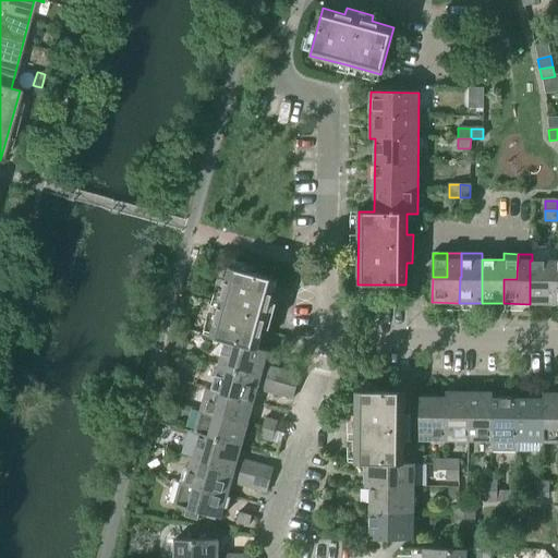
[(530,304),(556,304),(557,261),(532,261),(530,261),(530,304)]
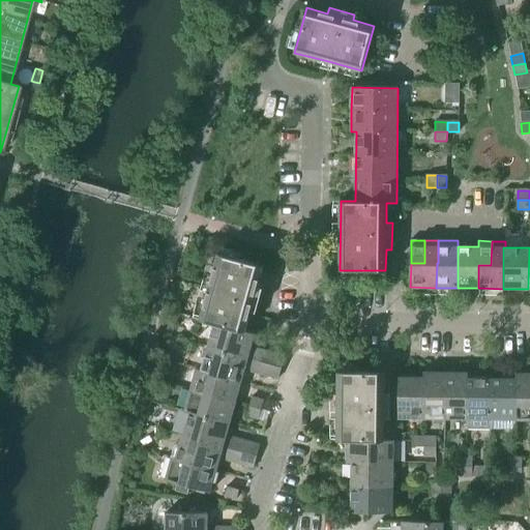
[(200,320),(214,324),(214,323),(244,331),(245,330),(251,312),(256,313),(263,288),(258,286),(263,266),(218,254),(200,320)]
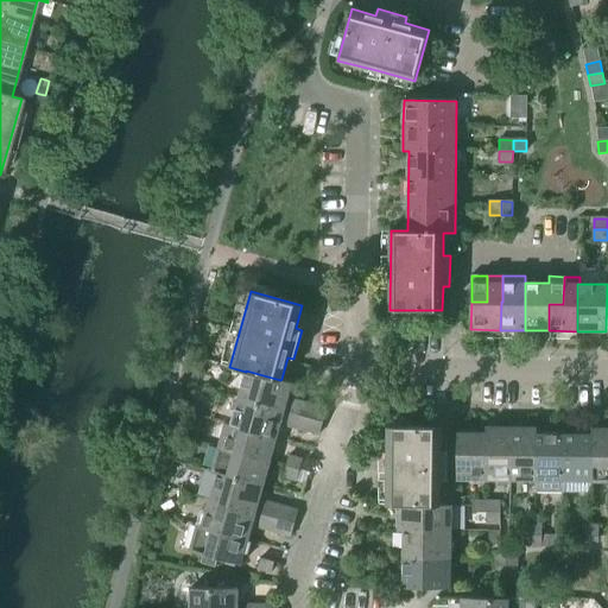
[(246,372),(239,398),(323,422),(327,409),(293,399),(293,401),(287,400),(292,382),(282,379),(280,380),(246,371),(246,372)]
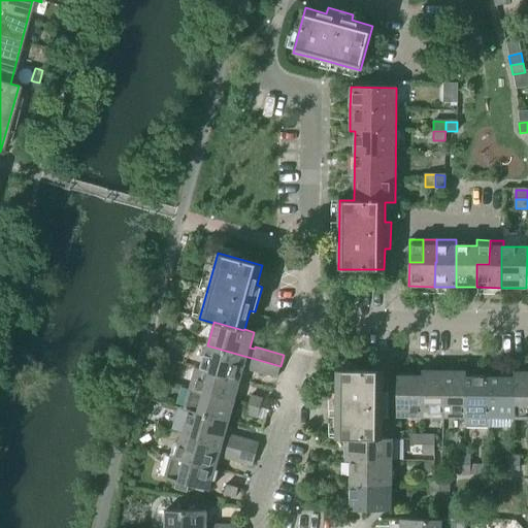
[(207,345),(201,368),(200,369),(240,380),(244,366),(250,368),(249,370),(277,377),(281,366),(207,345)]
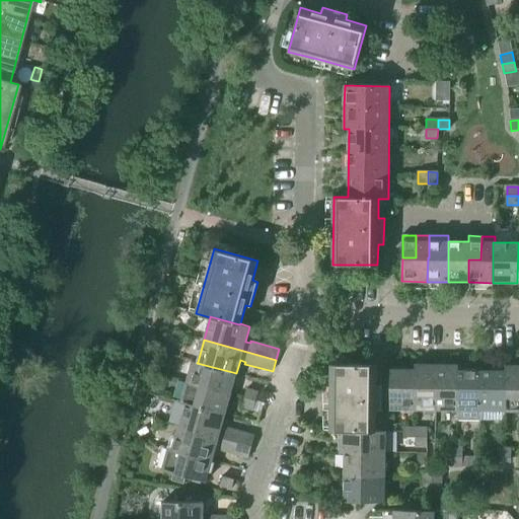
[(193,361),(187,382),(230,394),(236,373),(197,363),(198,362),(193,361)]
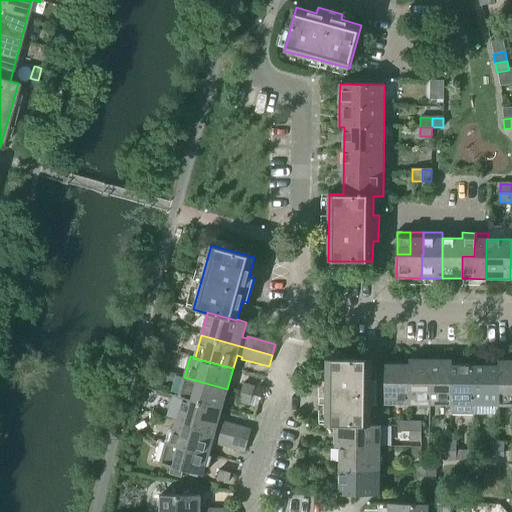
[(326,426),(335,426),(335,425),(370,425),(371,406),(376,405),(377,380),(371,380),(371,359),(327,358),(326,388),(325,388),(325,390),(326,390),(326,394),(325,394),(325,396),(326,396),(326,426)]
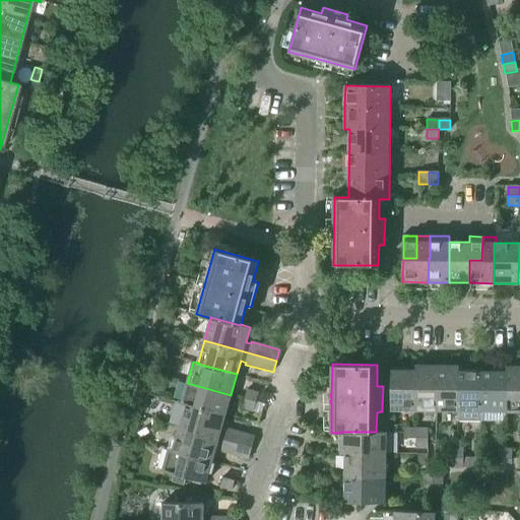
[(416,410),(437,411),(438,366),(415,366),(415,371),(416,371),(416,410)]
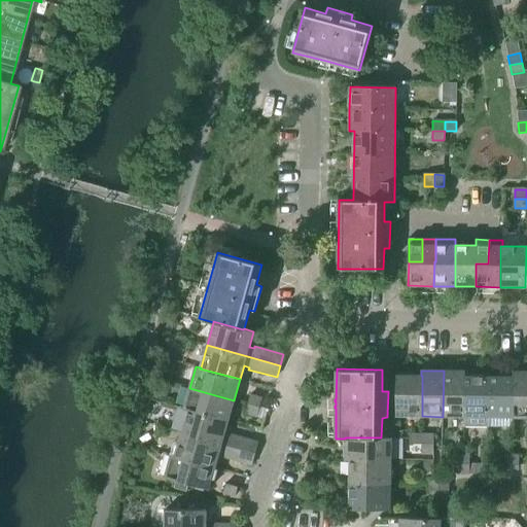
[(443,417),(464,417),(464,376),(465,376),(465,371),(444,371),(443,417)]
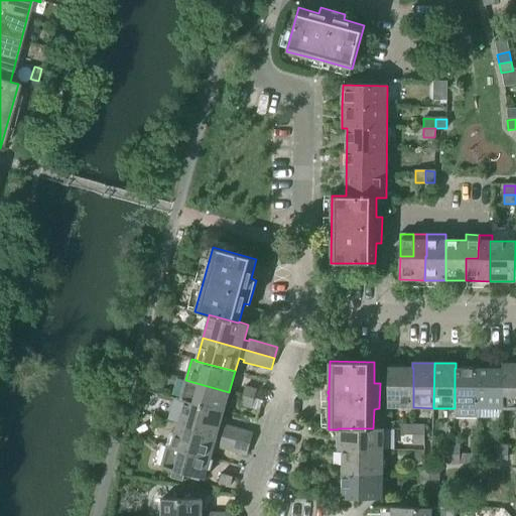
[(515,363),(502,364),(502,369),(503,369),(502,408),(515,408),(515,363)]
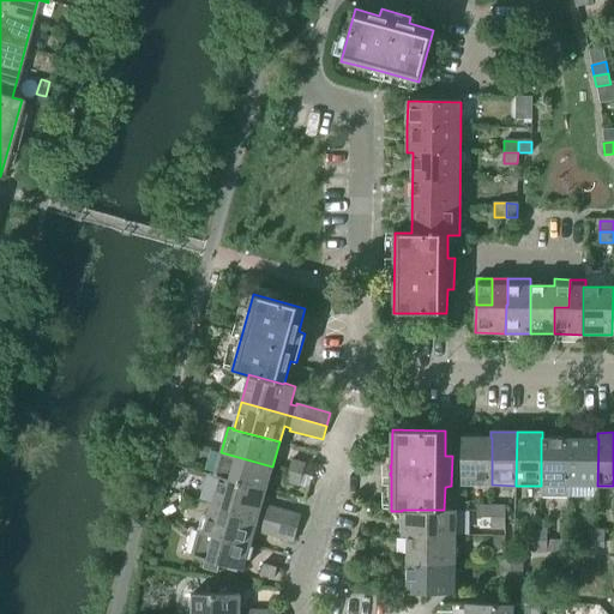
[(461,485),(492,485),(492,438),(491,438),(462,437),(461,485)]
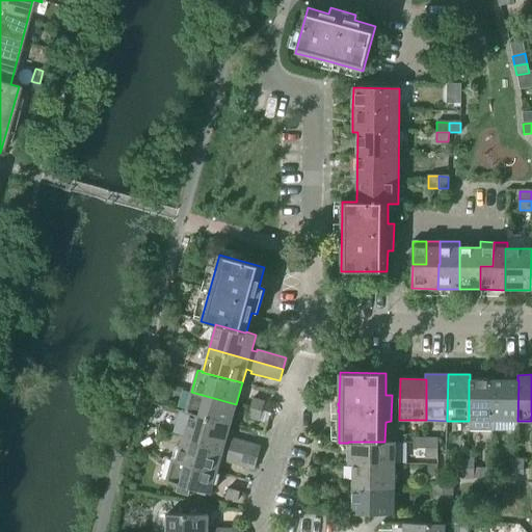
[(468,430),(493,430),(493,379),(470,379),(469,379),(469,421),(468,430)]
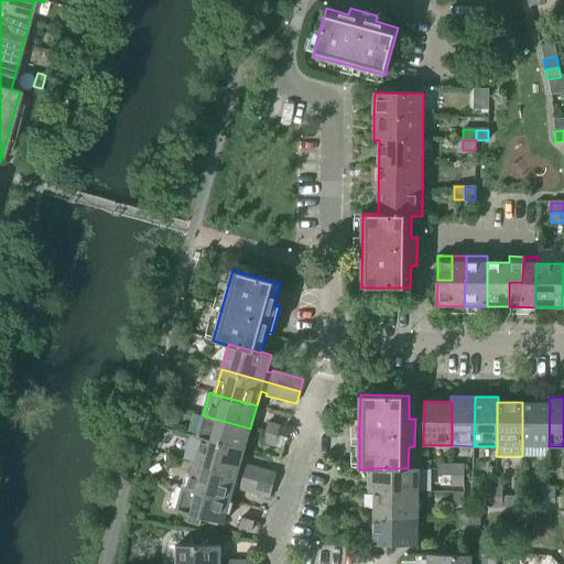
[(522,402),(522,456),(549,457),(549,446),(550,403),(549,403),(522,402)]
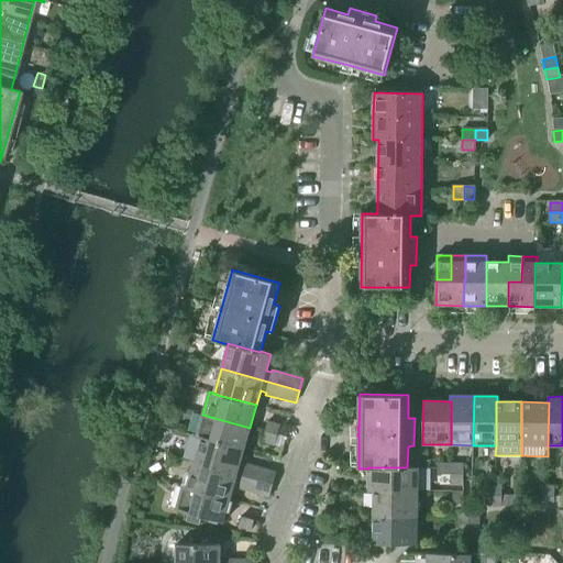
[(196,438),(201,439),(201,438),(244,449),(250,428),(202,415),(196,438)]
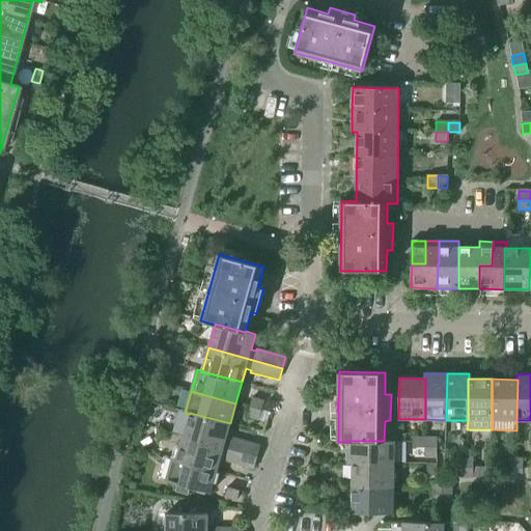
[(252,397),(249,407),(261,411),(264,400),(252,397)]
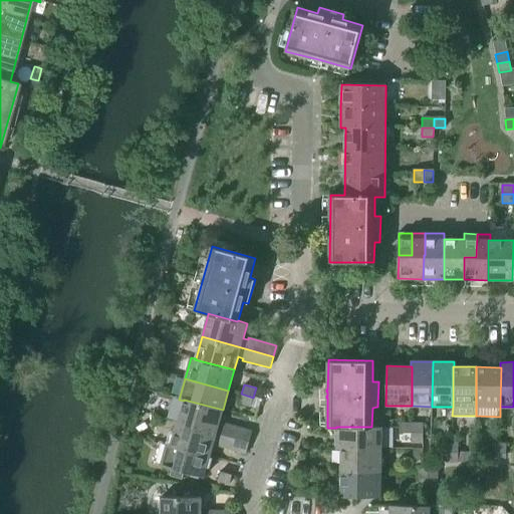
[(253,398),(241,394),(238,404),(250,407),(253,398)]
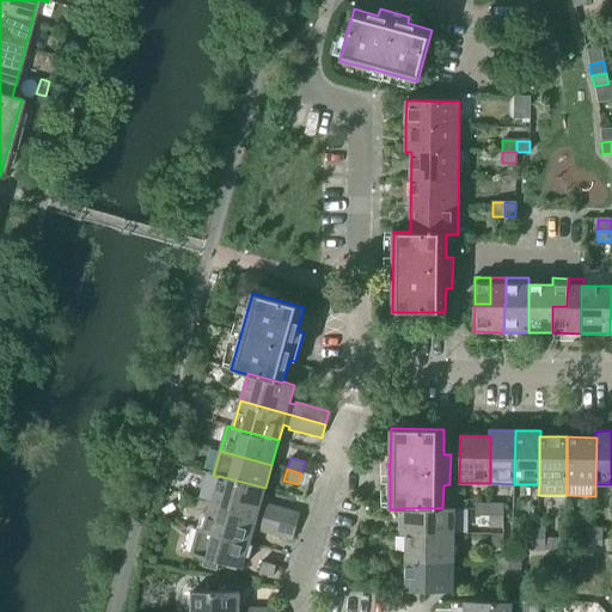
[(219,476),(219,477),(212,502),(297,527),(300,514),(268,505),(267,507),(261,506),(265,488),(219,476)]
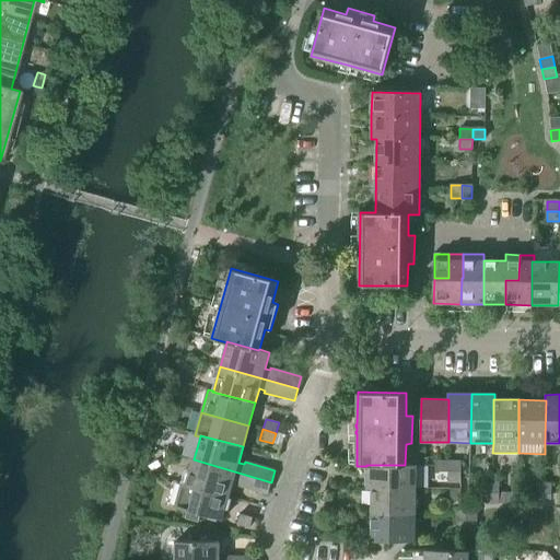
[(194,459),(187,485),(187,486),(229,498),(233,482),(238,483),(237,486),(268,494),(271,482),(194,459)]
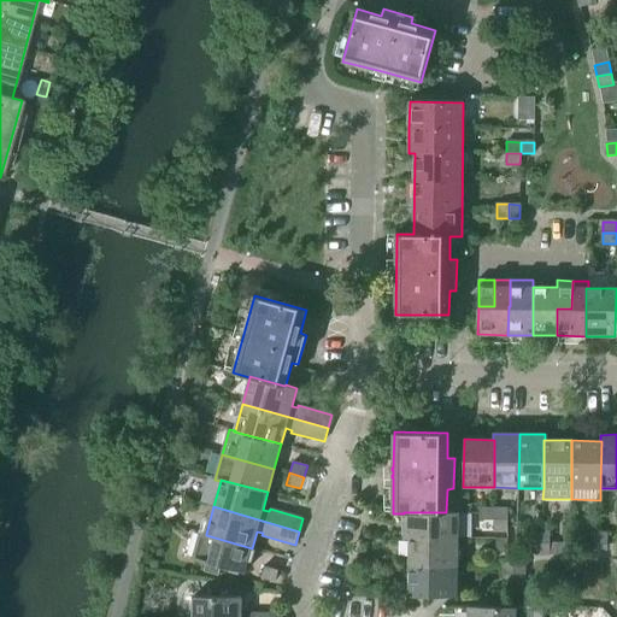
[(480,521),(493,521),(494,509),(480,509),(480,521)]
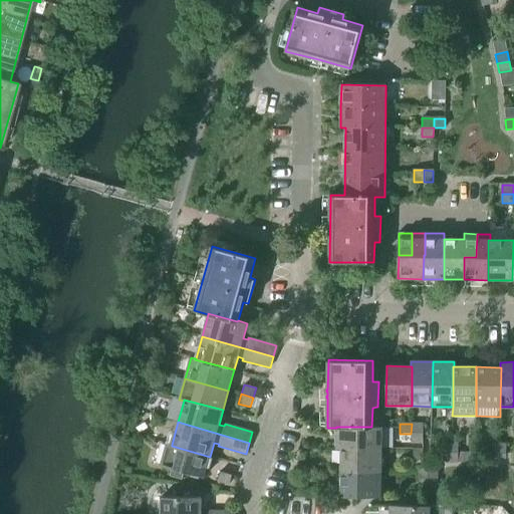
[(412,424),(411,434),(423,434),(423,424),(412,424)]
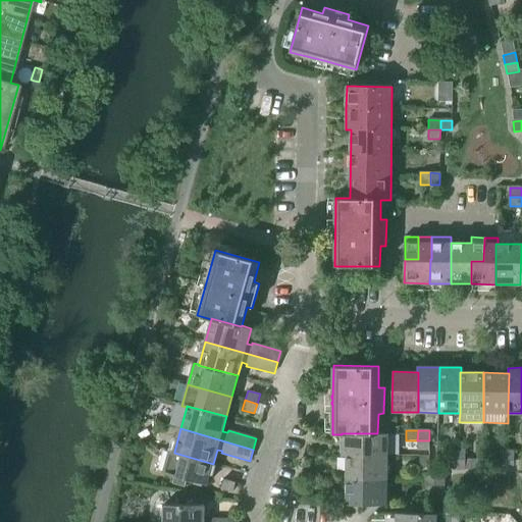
[(342,456),(347,456),(347,455),(387,456),(387,433),(377,433),(342,433),(342,434),(342,456)]
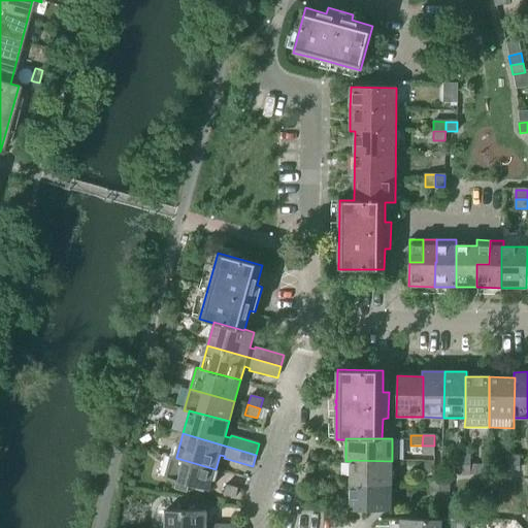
[(434,446),(422,446),(422,455),(434,455),(434,446)]
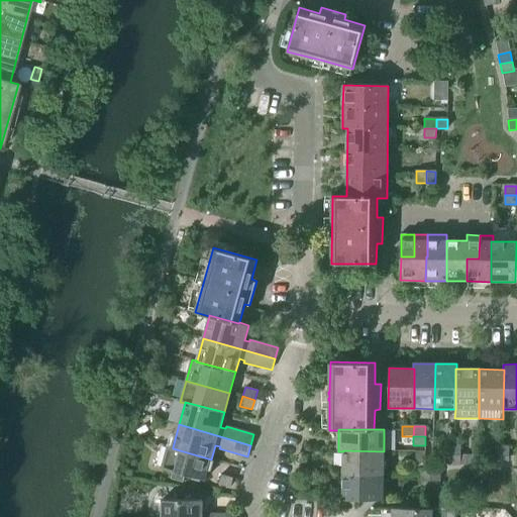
[(173,448),(173,447),(168,446),(162,469),(173,472),(171,479),(182,482),(184,475),(205,480),(211,459),(173,448)]
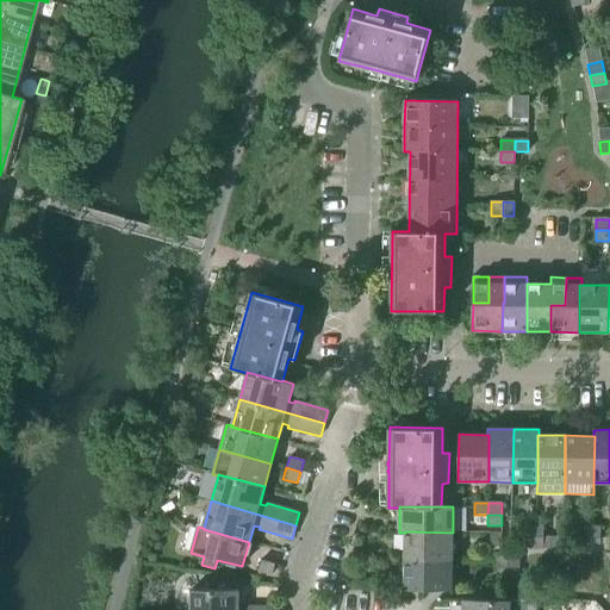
[(529,527),(529,537),(543,537),(543,527),(529,527)]
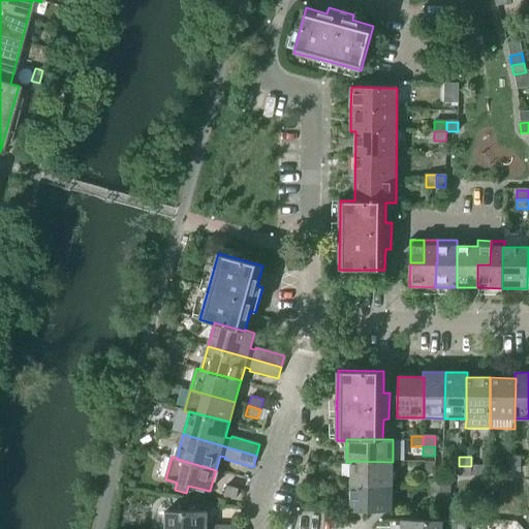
[(508,457),(508,467),(521,467),(521,457),(508,457)]
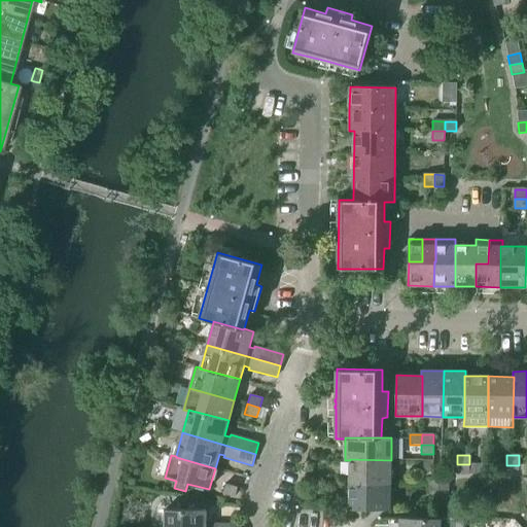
[(350,460),(350,484),(390,485),(391,460),(350,459),(350,460)]
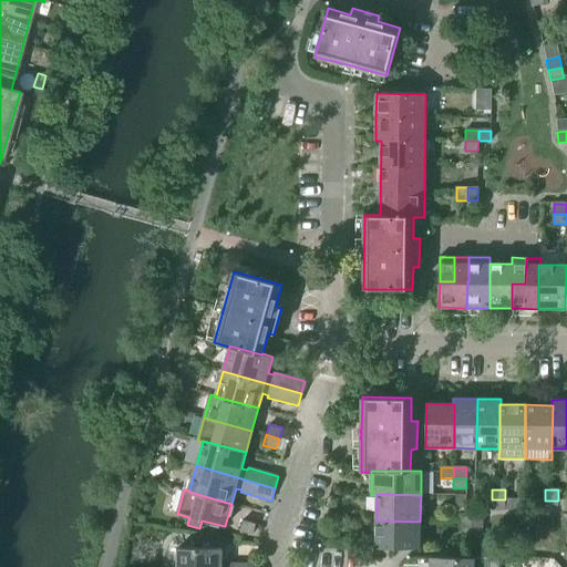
[(455,507),(466,508),(466,495),(455,495),(455,507)]
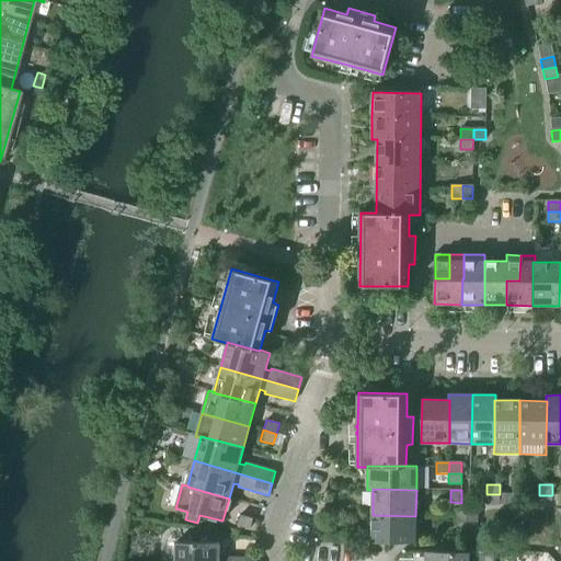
[(487,505),(500,505),(500,494),(487,494),(487,505)]
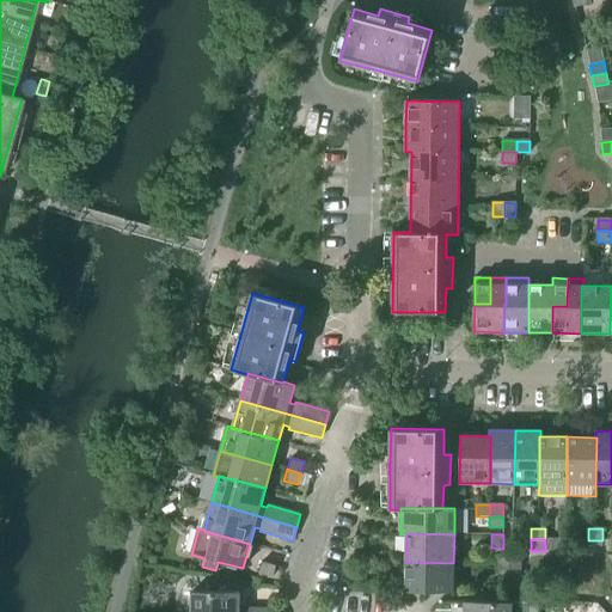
[(545,539),(545,551),(565,551),(565,539),(545,539)]
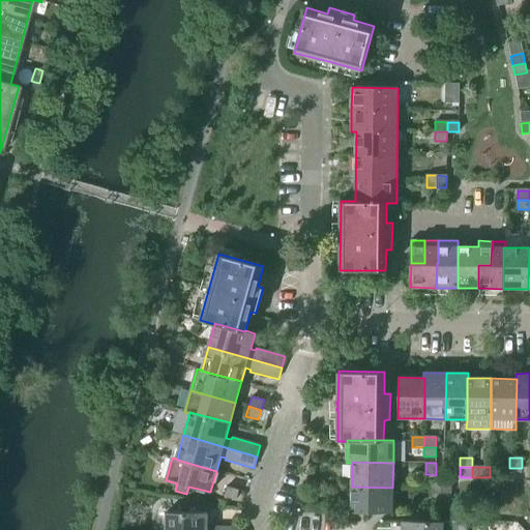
[(522,468),(509,468),(509,477),(522,478),(522,468)]
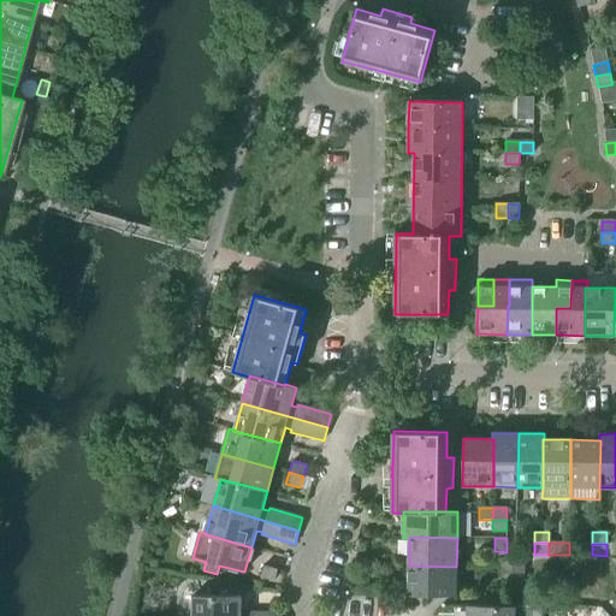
[(501,574),(513,574),(513,560),(502,560),(501,574)]
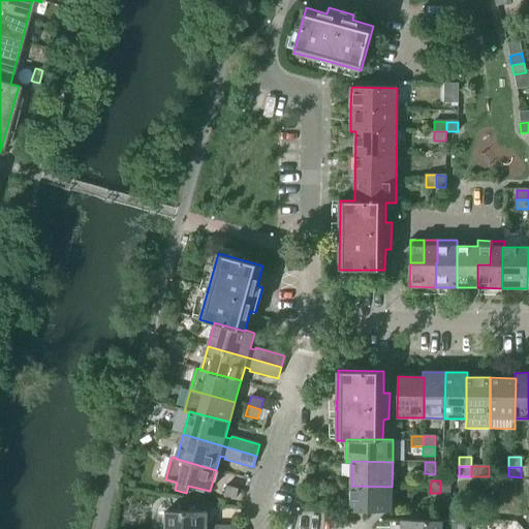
[(440,480),(440,493),(449,493),(449,480),(440,480)]
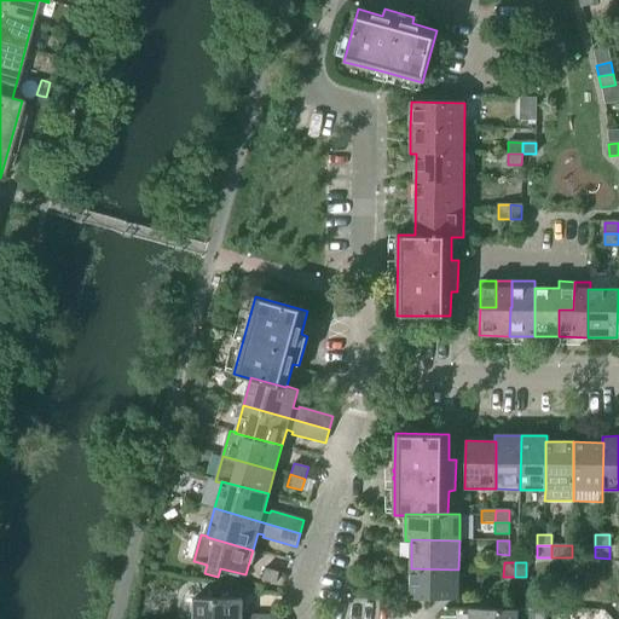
[(278,572),(265,568),(261,579),(276,583),(278,572)]
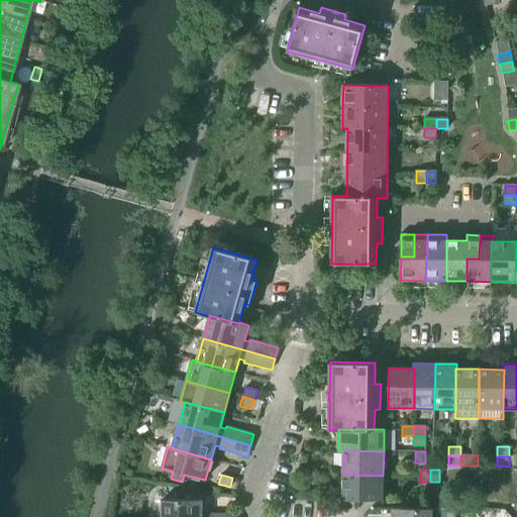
[(383,476),(343,475),(342,500),(383,500),(383,476)]
